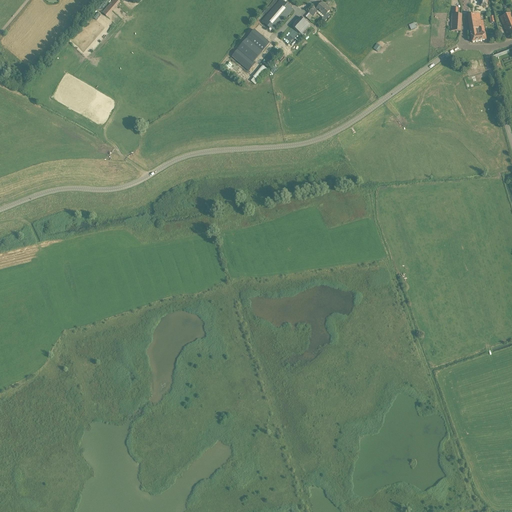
[(112,0),(101,12),(106,17),(120,2),(118,0),(112,0)]
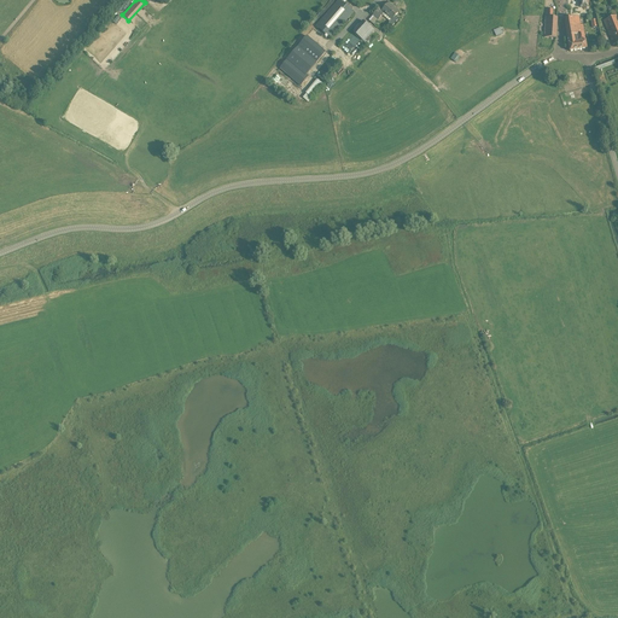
[(330,39),(354,11),(340,0),(338,0),(316,27),(330,39)]
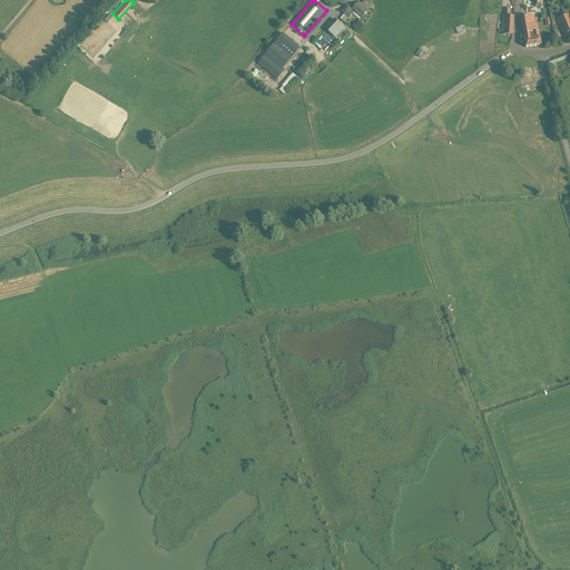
[(361,18),(359,21),(362,25),(369,17),(365,15),(367,11),(359,3),(355,7),(352,10),(350,8),(344,13),(349,18),(353,13),(354,12),(361,18)]
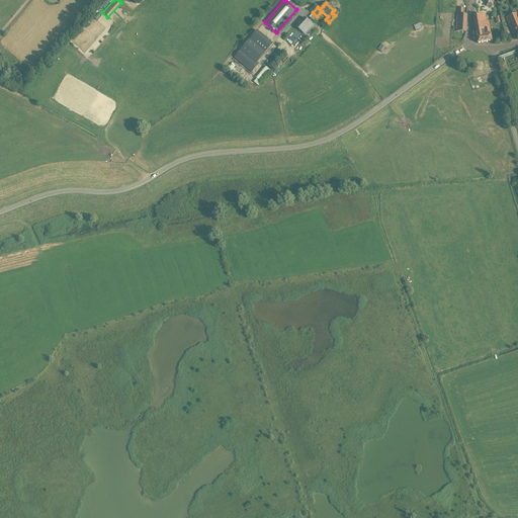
[(466,32),(466,28),(467,15),(463,14),(463,7),(458,7),(456,31),(466,32)]
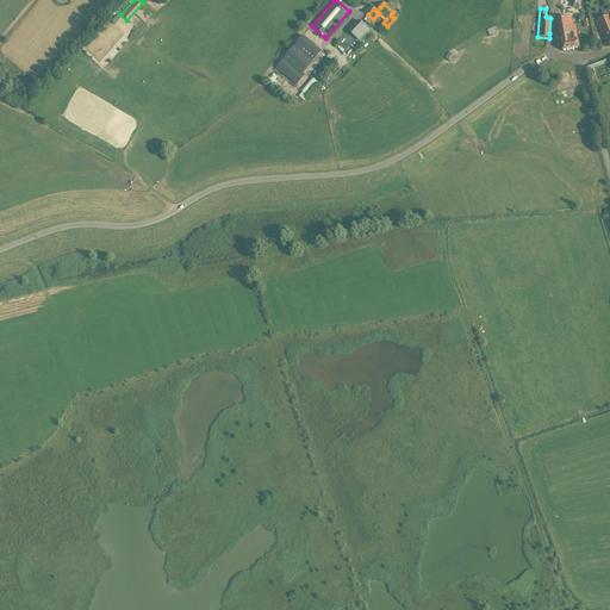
[(596,20),(605,44),(609,42),(609,14),(609,16),(608,11),(604,13),(605,17),(596,20)]
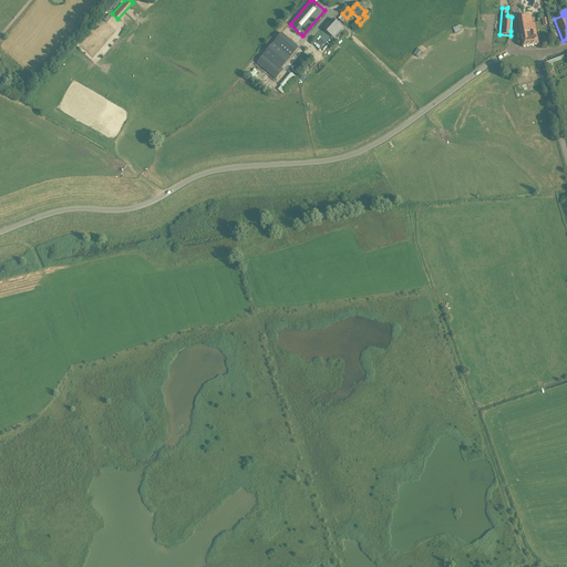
[(531,14),(518,17),(523,47),(538,44),(535,27),(533,27),(531,14)]
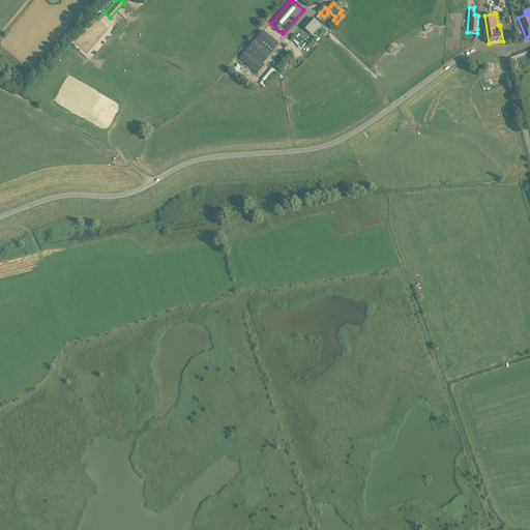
[(314,37),(318,33),(316,31),(321,26),(312,18),(303,27),(313,35),(314,37)]
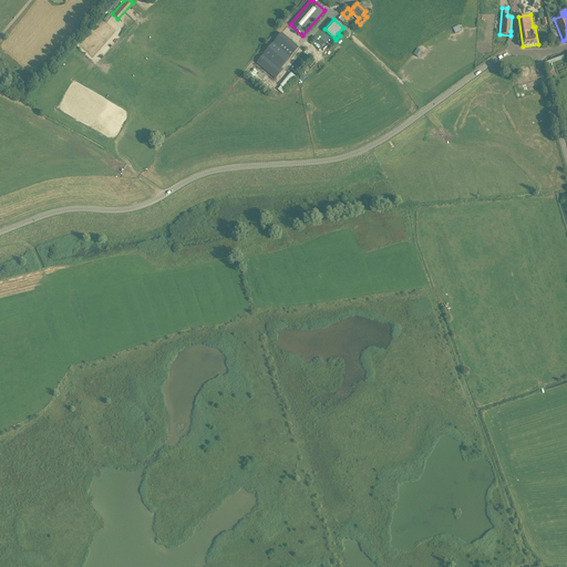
[(290,58),(299,48),(281,33),(272,43),(290,58)]
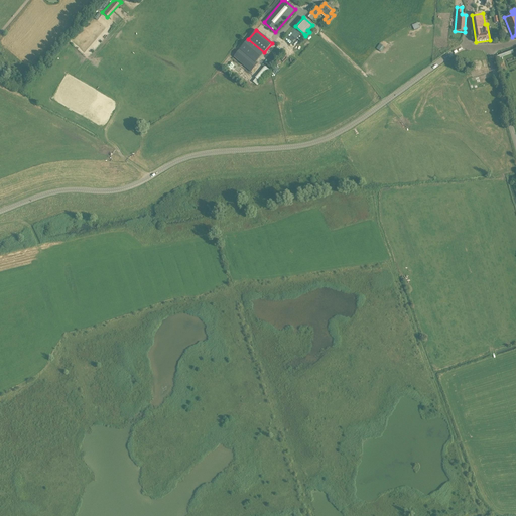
[(248,39),(241,48),(256,61),(264,52),(248,39)]
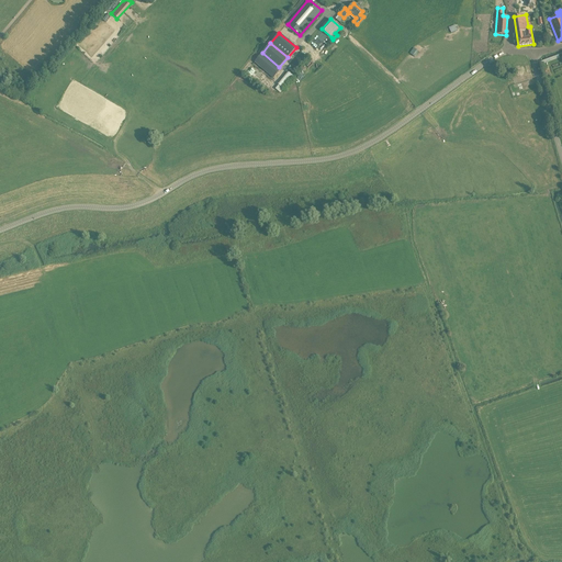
[(273,78),(281,69),(279,67),(262,53),(255,62),(273,78)]
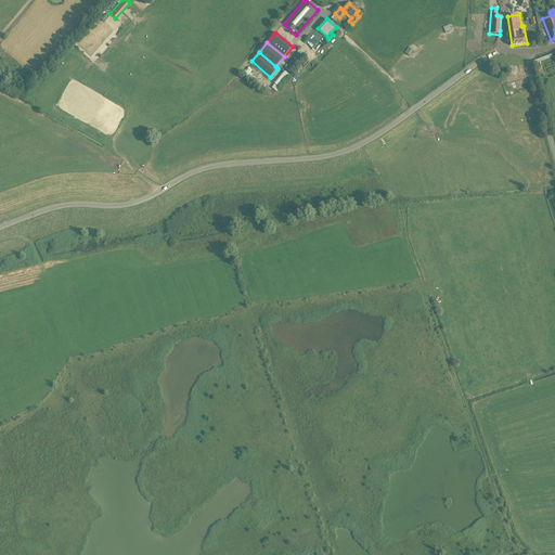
[(280,88),(289,75),(285,72),(275,84),(280,88)]
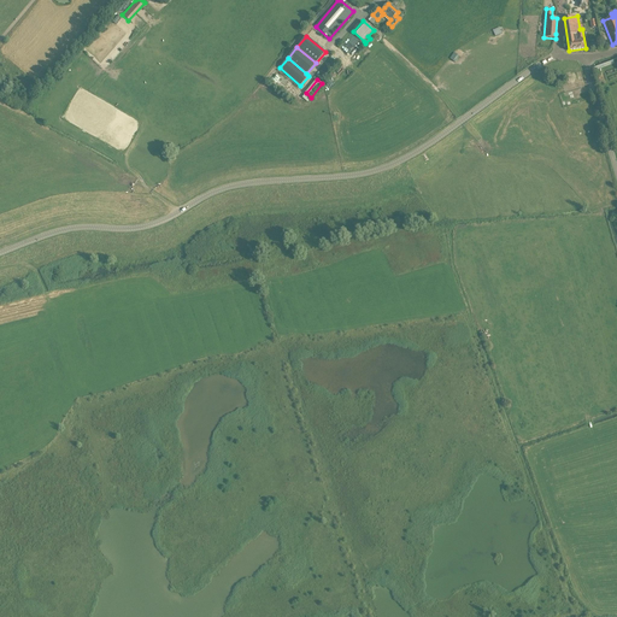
[(286,89),(294,95),(299,88),(291,82),(288,86),(287,84),(286,86),(285,84),(283,86),(287,88),(286,89)]
